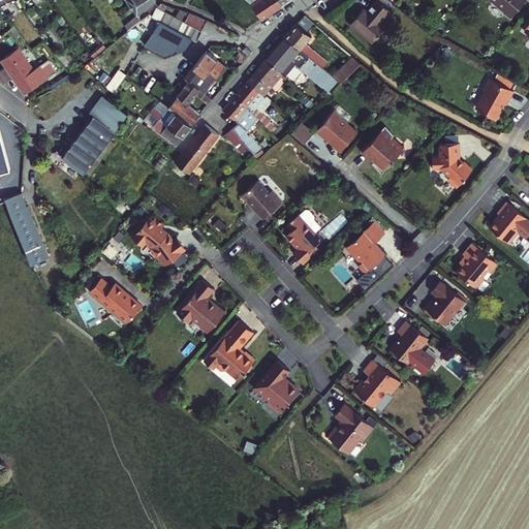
[(125,0),(136,14),(154,2),(153,0),(125,0)]
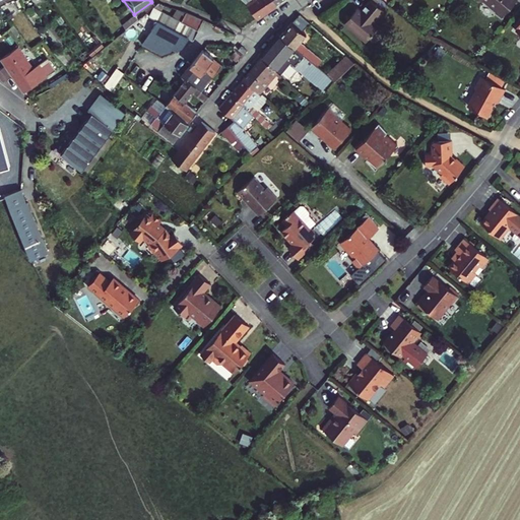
[(228,0),(224,3),(230,8),(239,0),(228,0)]
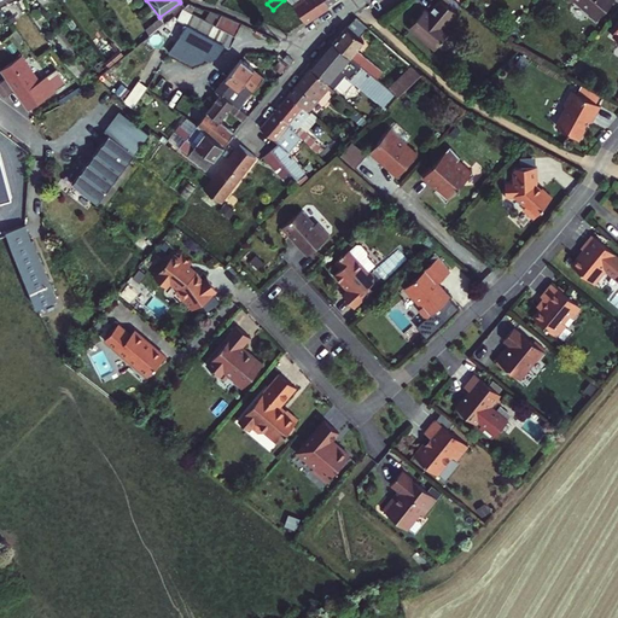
[(301,0),(301,1),(295,5),(305,22),(328,7),(322,0),(301,0)]
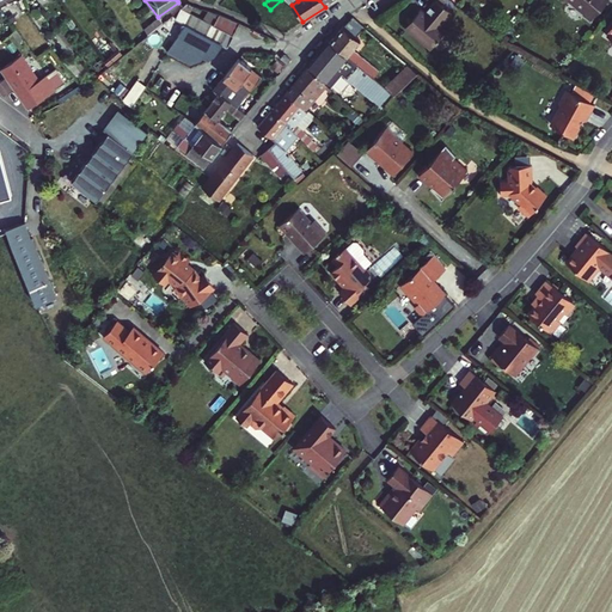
[(417,13),(405,28),(430,50),(440,38),(446,31),(440,26),(452,13),(436,0),(435,0),(424,12),(421,17),(417,13)]
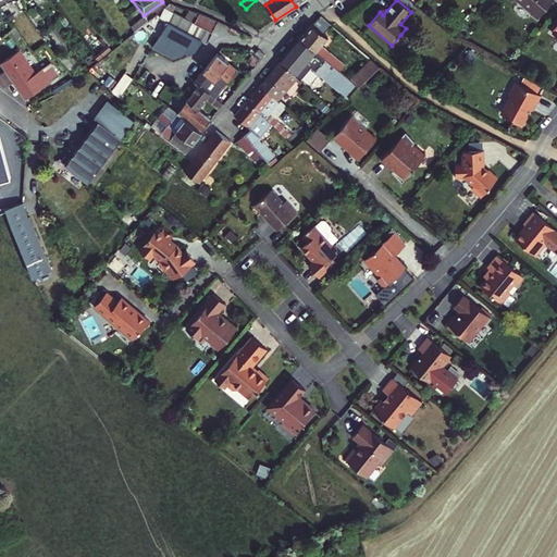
[(519,0),(532,11),(532,13),(537,17),(552,0),(519,0)]
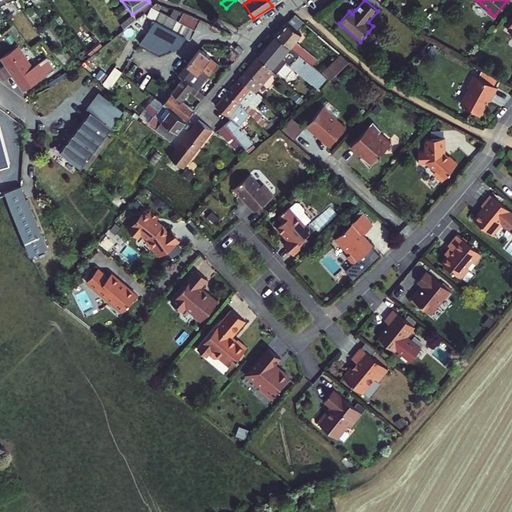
[(253,18),(244,4),(220,20),(238,29),(253,18)]
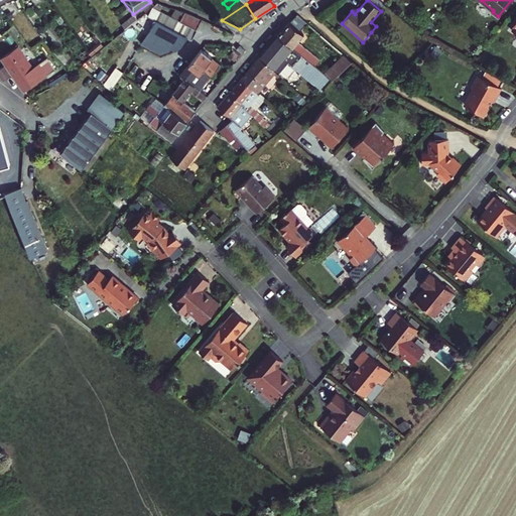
[(147,16),(156,21),(186,37),(191,40),(197,30),(196,30),(171,17),(159,11),(153,7),(147,16)]
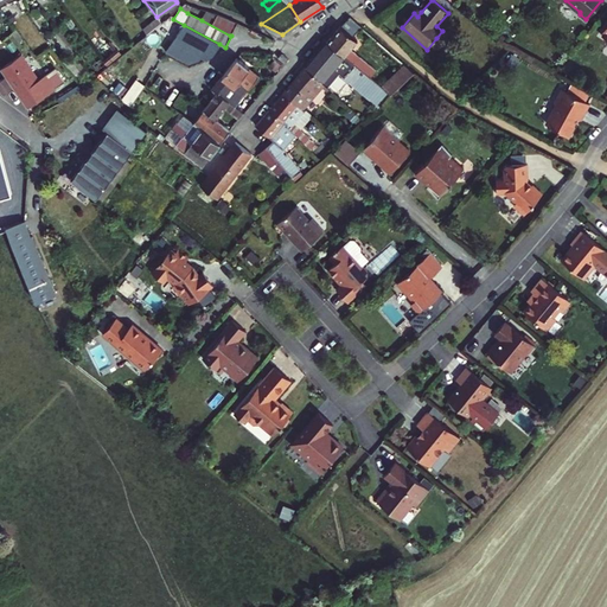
[(206,11),(202,20),(230,36),(237,23),(218,14),(206,11)]
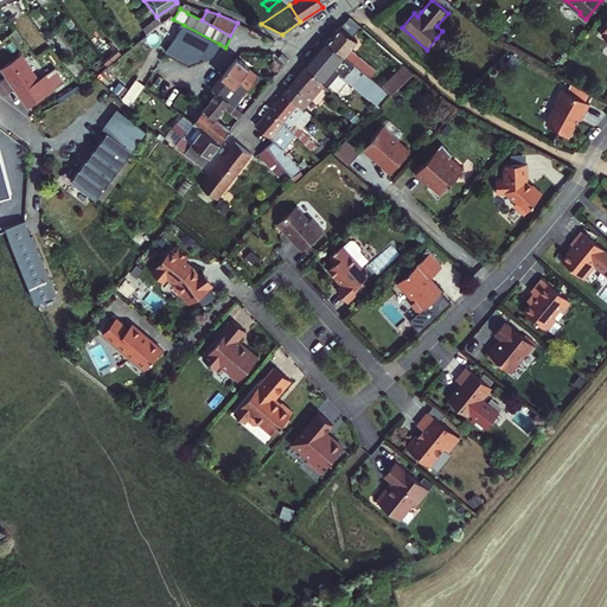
[(352,37),(362,26),(350,17),(340,26),(327,42),(370,77),(376,71),(350,49),(357,40),(352,37)]
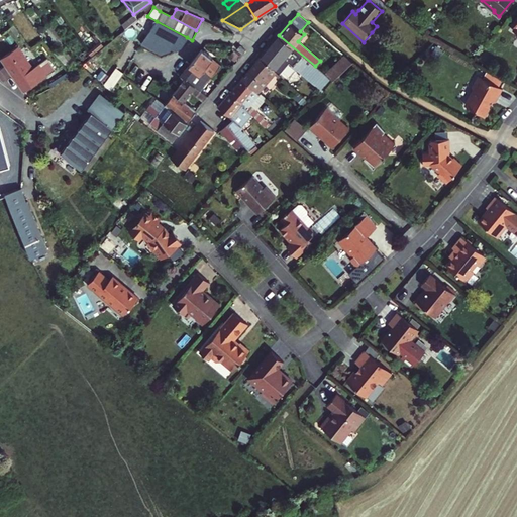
[(175,43),(182,46),(187,37),(157,21),(141,43),(162,54),(171,50),(172,48),(175,43)]
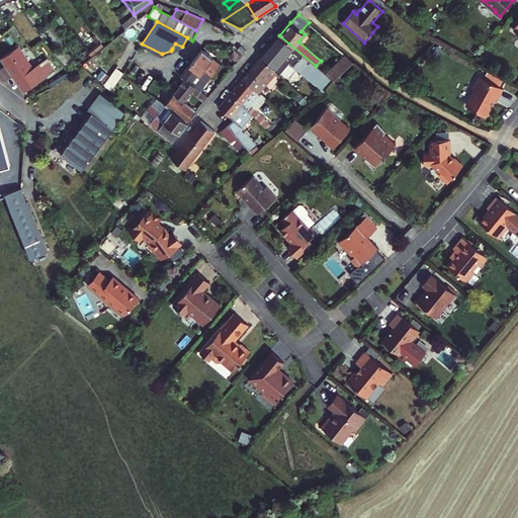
[(316,66),(279,35),(261,58),(277,72),(279,73),(287,64),(300,74),(307,66),(309,68),(304,74),(325,91),(333,81),(325,74),(316,66)]
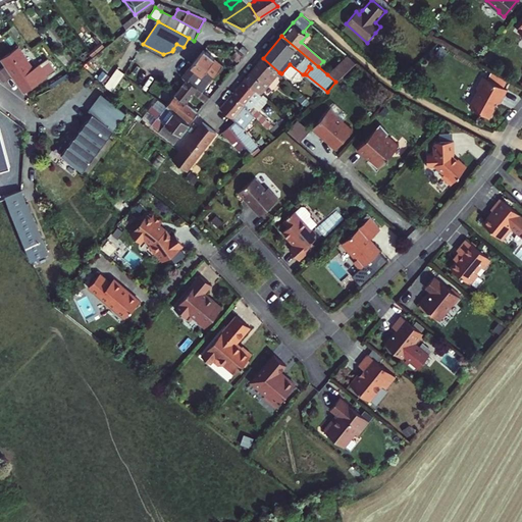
[(249,51),(243,46),(240,50),(246,55),(249,51)]
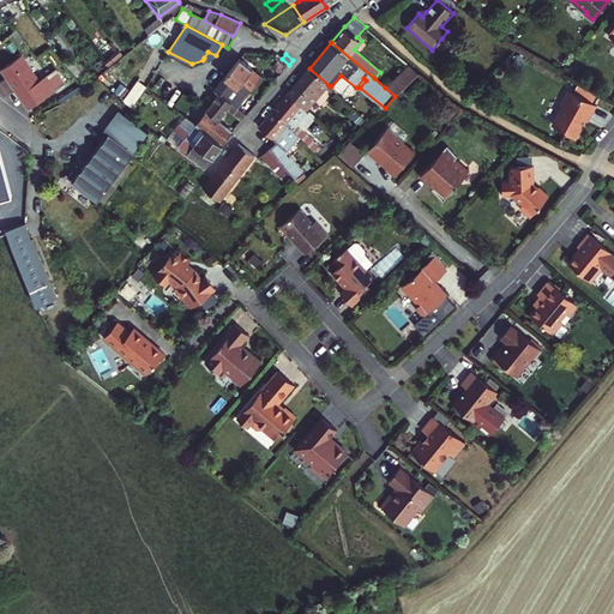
[(20,55),(0,68),(0,70),(26,109),(66,84),(55,70),(38,80),(20,55)]
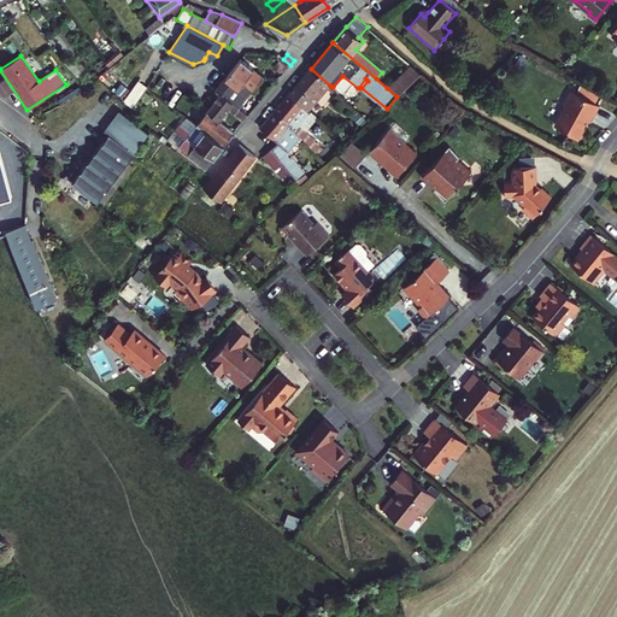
[(124,56),(116,63),(124,74),(131,68),(124,56)]
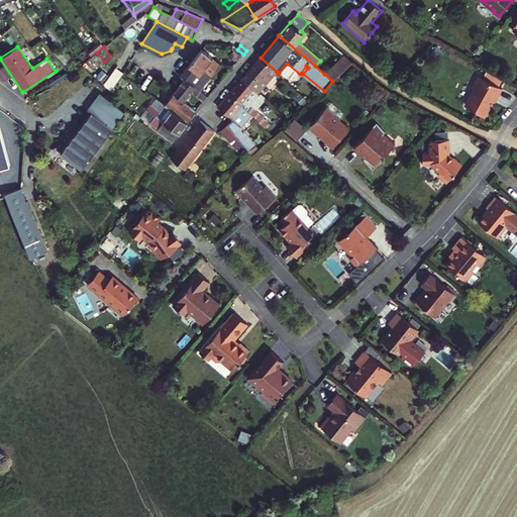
[(208,55),(202,49),(181,76),(185,79),(200,91),(221,65),(212,58),(208,55)]
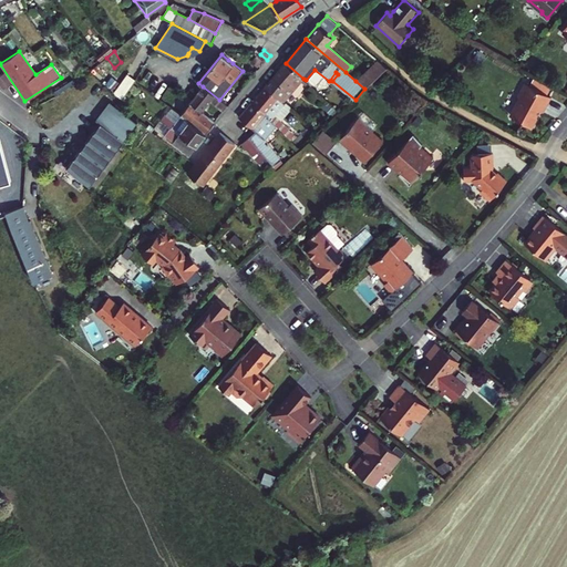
[(265,61),(255,54),(253,55),(263,63),(265,61)]
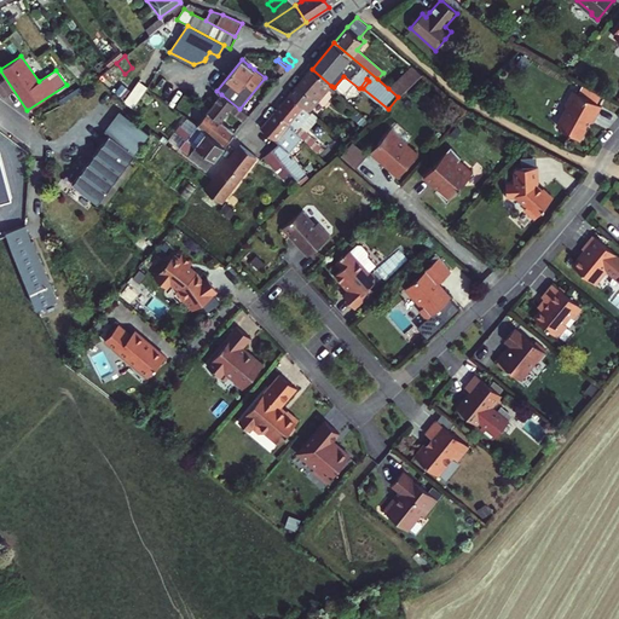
[(420,71),(412,65),(388,88),(398,97),(422,74),(420,71)]
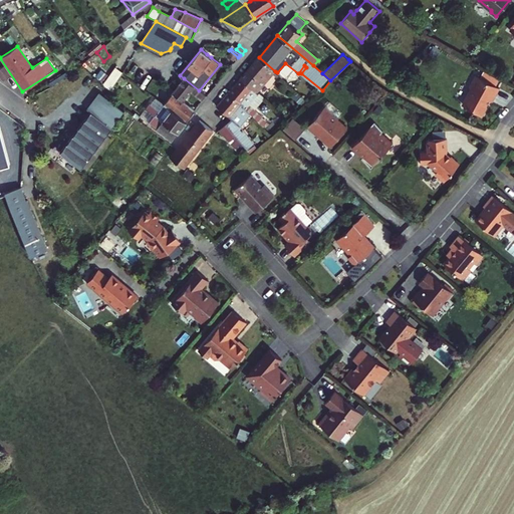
[(259,57),(241,79),(256,92),(263,84),(264,85),(275,71),(259,57)]
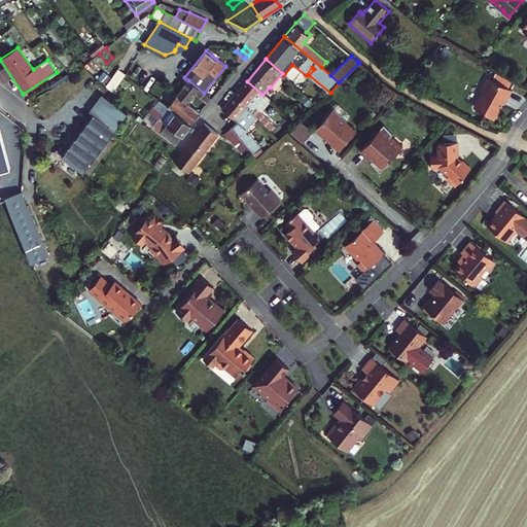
[(119,67),(108,82),(115,88),(127,72),(119,67)]
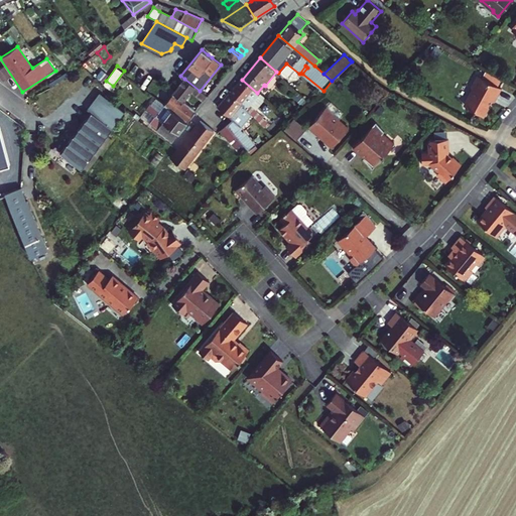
[(4,67),(0,69),(0,76),(3,81),(10,76),(4,67)]
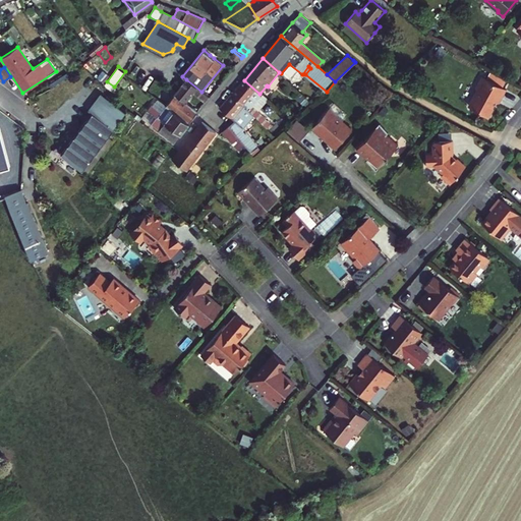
[(104,70),(100,77),(107,81),(111,74),(104,70)]
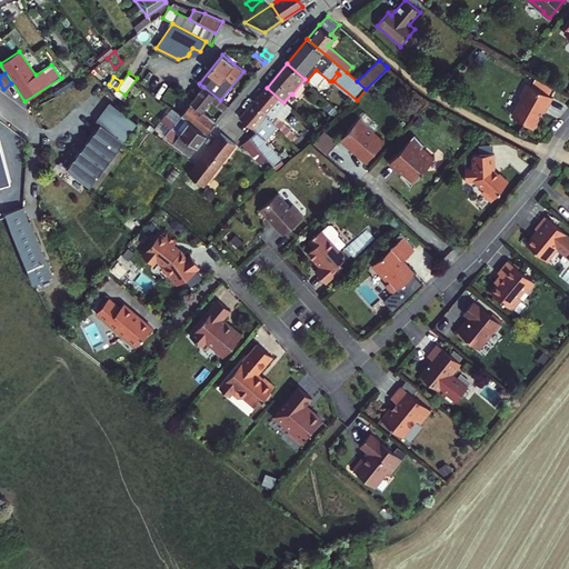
[(553,97),(528,82),(520,96),(522,100),(515,113),(516,117),(533,127),(539,118),(538,113),(541,108),(545,109),(548,107),(553,97)]
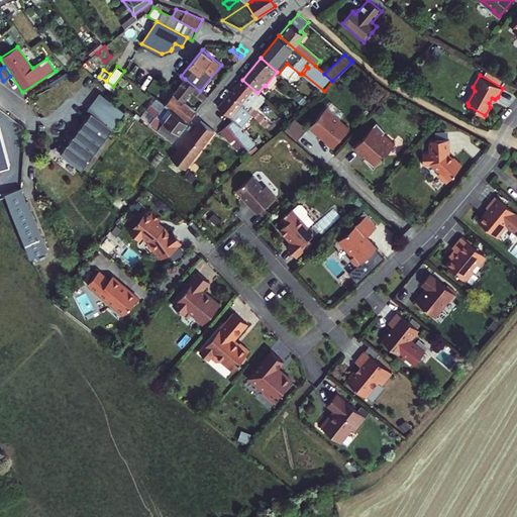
[(187,122),(197,111),(184,100),(191,92),(204,102),(208,97),(200,91),(185,79),(175,93),(174,93),(181,98),(172,110),(187,122)]
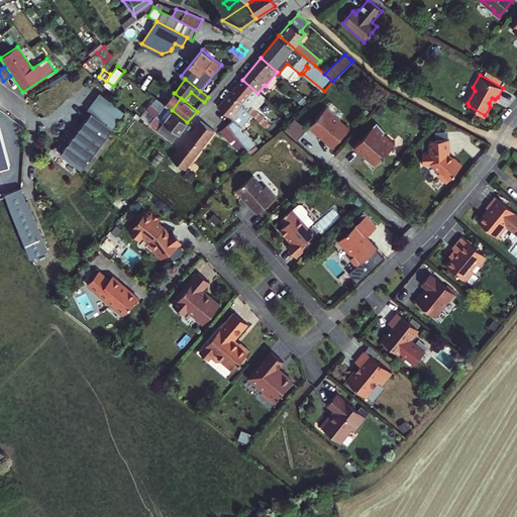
[(248,107),(259,95),(260,94),(257,93),(242,80),(230,93),(245,106),(243,108),(245,110),(248,107)]
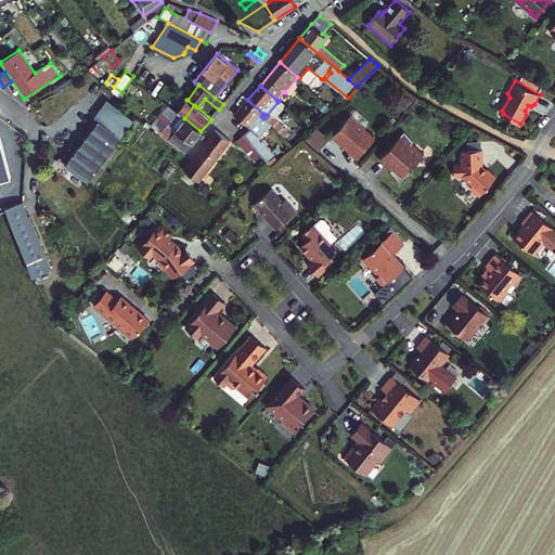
[(134,120),(106,99),(93,118),(98,121),(62,169),(69,173),(72,170),(87,182),(134,120)]
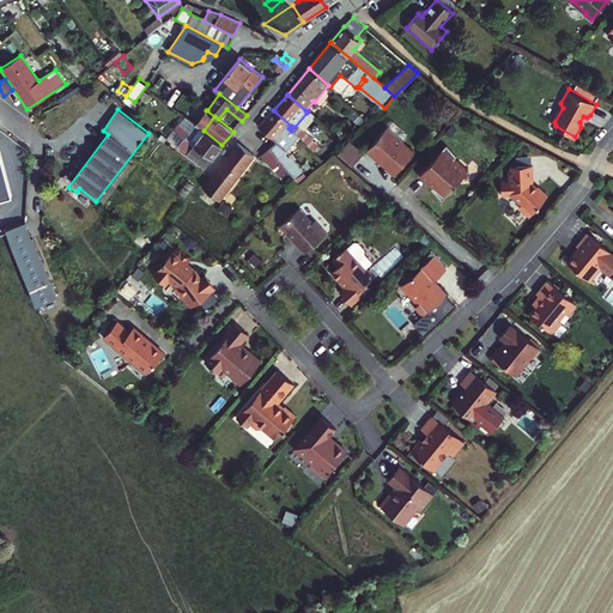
[(206,110),(195,126),(204,131),(214,116),(206,110)]
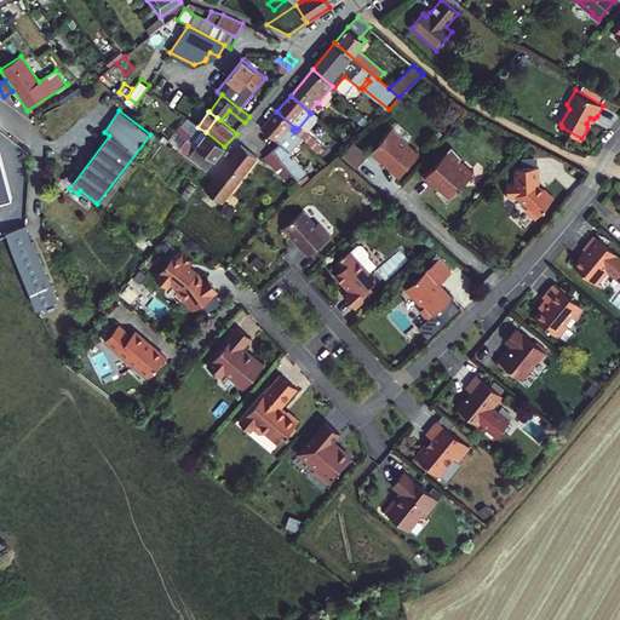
[(276,112),(262,128),(277,143),(271,150),(273,150),(299,182),(300,184),(310,176),(291,153),(303,139),(300,137),(298,135),(300,131),(298,128),(294,132),(292,130),(294,127),(276,112)]
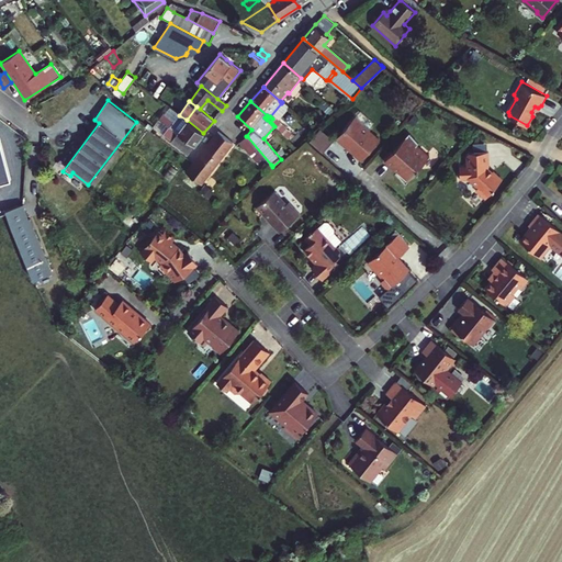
[(287,109),(281,103),(270,116),(272,119),(270,122),(272,124),(278,120),(287,109)]
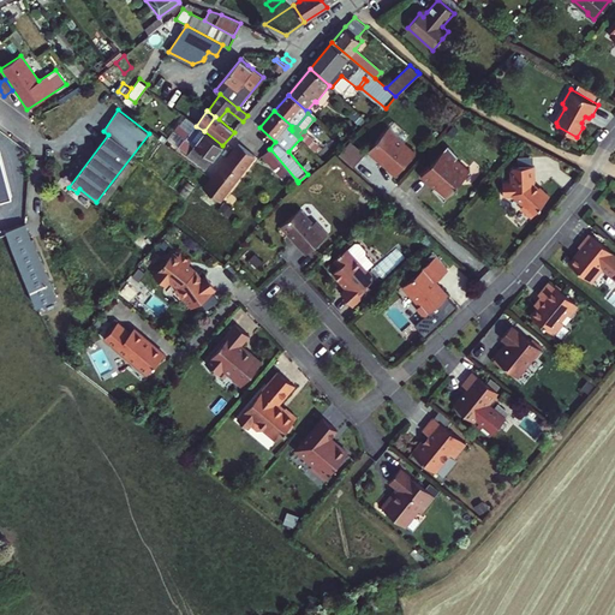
[(174,131),(184,138),(213,159),(222,145),(204,131),(196,126),(186,118),(180,126),(178,125),(174,131)]
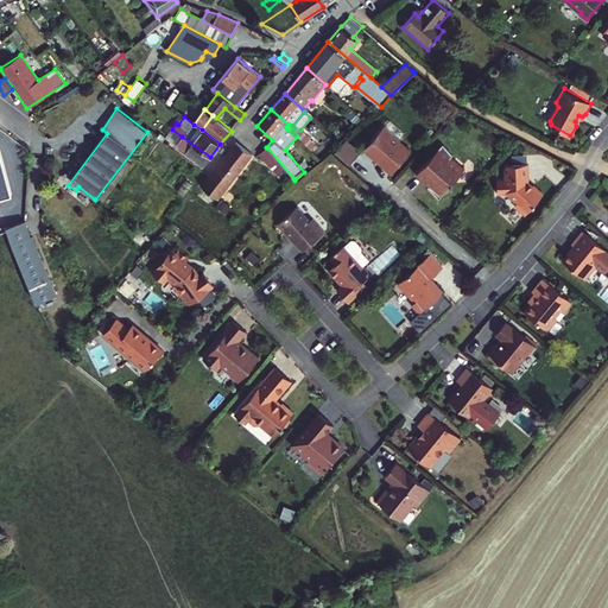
[(166,137),(176,144),(182,137),(172,130),(166,137)]
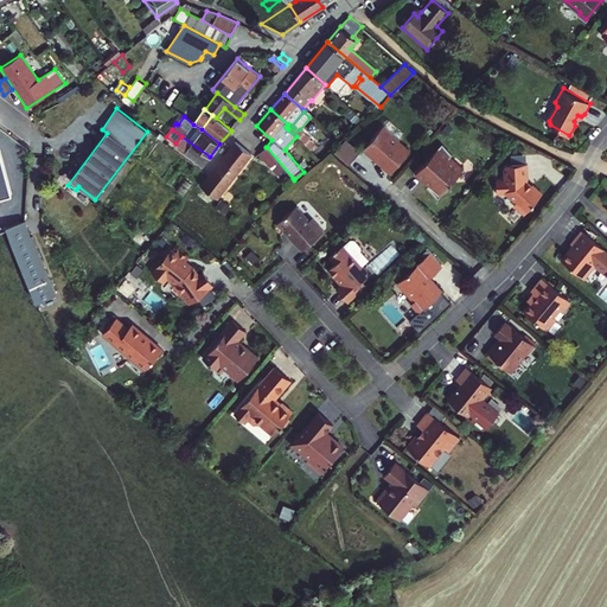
[(294,134),(296,136),(308,149),(314,144),(300,129),(294,134)]
